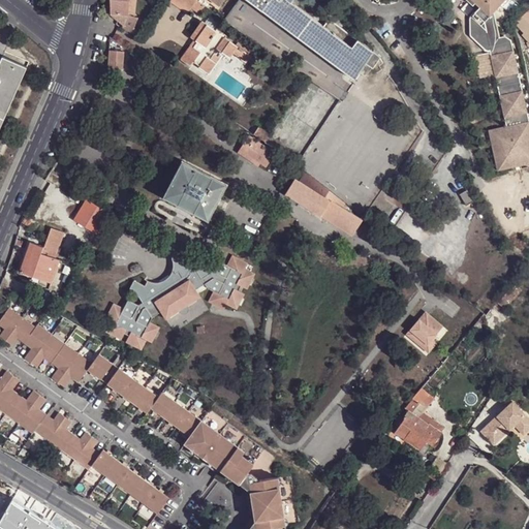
[(110,0),(111,12),(127,14),(128,0),(110,0)]
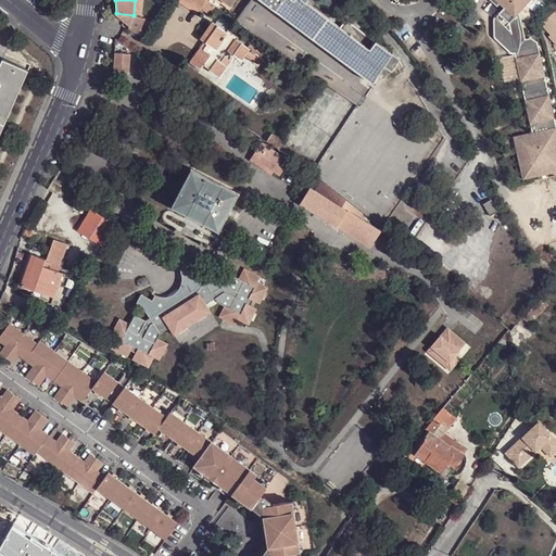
[(199,13),(179,0),(178,0),(178,1),(198,14),(199,13)]
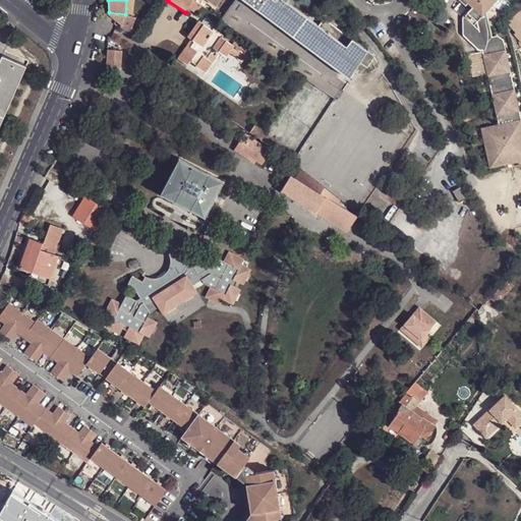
[(168,0),(186,12),(189,8),(189,7),(197,13),(203,6),(200,5),(192,0),(168,0)]
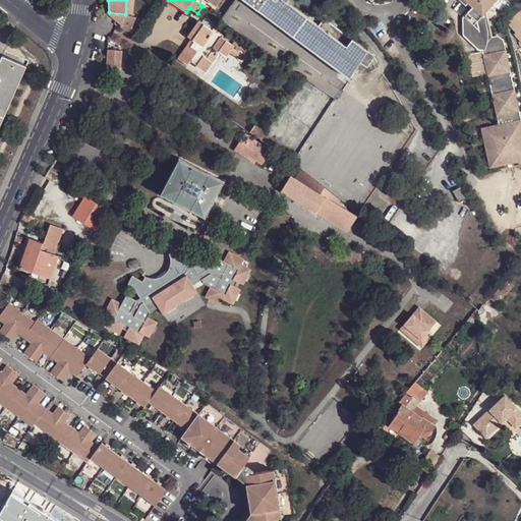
[(366,50),(323,18),(317,24),(285,1),(285,0),(243,0),(349,78),(354,71),(366,50)]
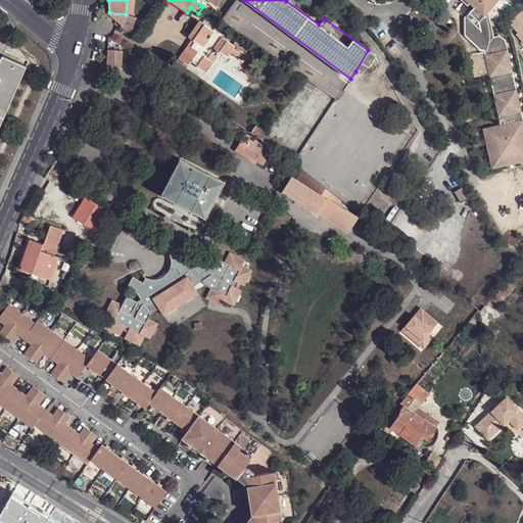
[(522,120),(522,119),(506,41),(506,39),(500,36),(493,37),(491,27),(513,3),(509,0),(465,0),(474,7),(469,13),(467,15),(466,15),(466,16),(465,16),(465,17),(465,33),(465,34),(466,34),(466,35),(467,36),(480,49),(481,49),(482,49),(483,49),(501,125),(522,120)]
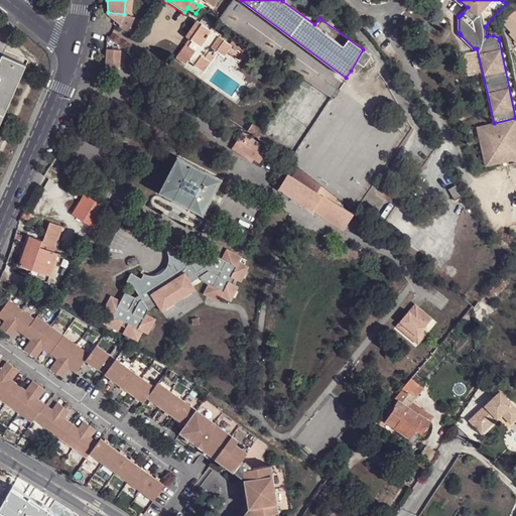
[(515,9),(502,22),(511,32),(510,34),(515,40),(515,9)]
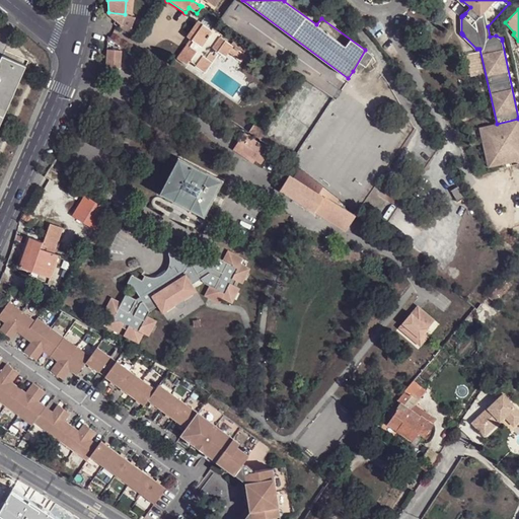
[(120,24),(120,27),(129,32),(131,27),(135,18),(127,15),(125,14),(108,12),(108,14),(120,24)]
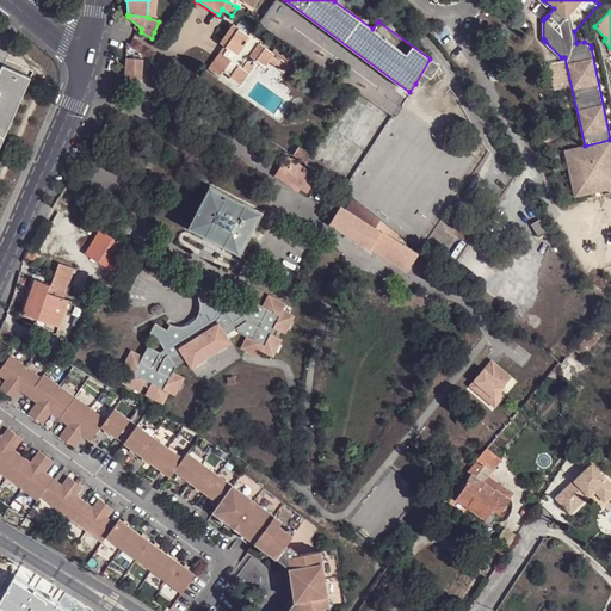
[(224,47),(209,69),(239,91),(255,69),(254,68),(258,62),(266,68),(270,63),(284,74),(290,67),(260,44),(261,43),(251,35),(250,36),(234,25),(220,43),(224,47)]
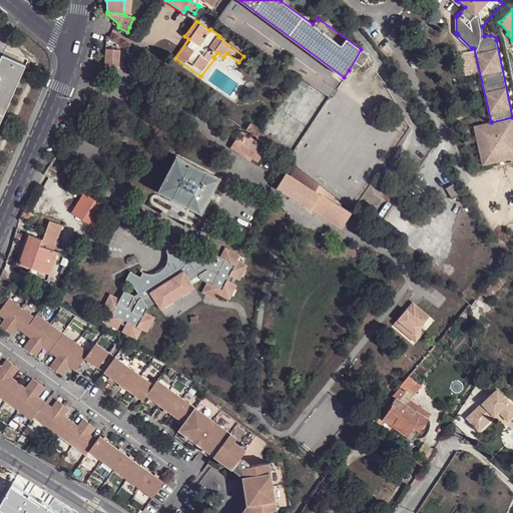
[(129,27),(127,32),(134,37),(137,32),(129,27)]
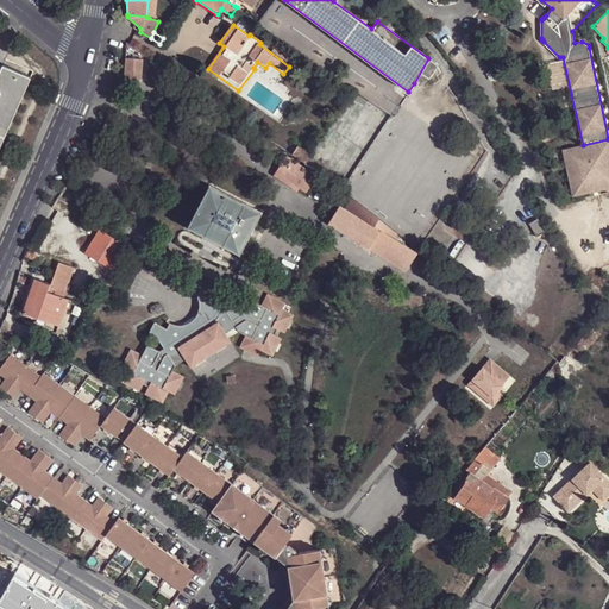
[(142,80),(143,58),(125,57),(124,77),(142,80)]
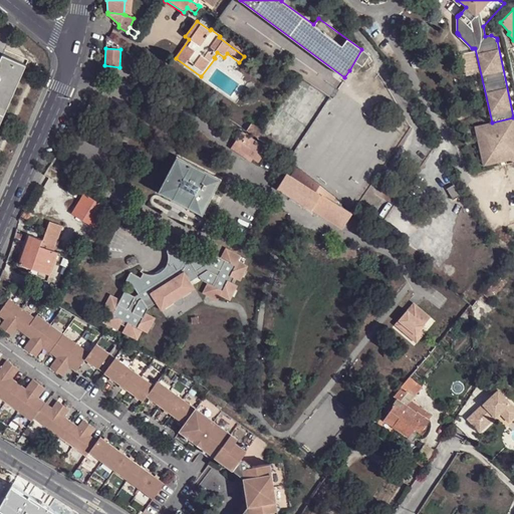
[(361,49),(349,70),(355,75),(361,66),(362,66),(370,55),(361,49)]
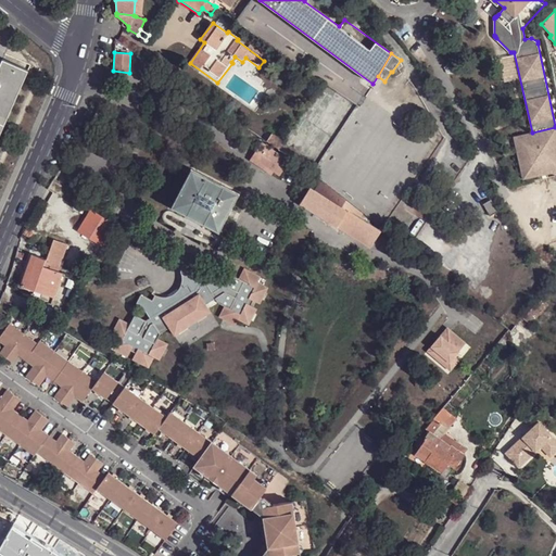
[(2,58),(0,63),(0,122),(4,124),(28,70),(2,58)]
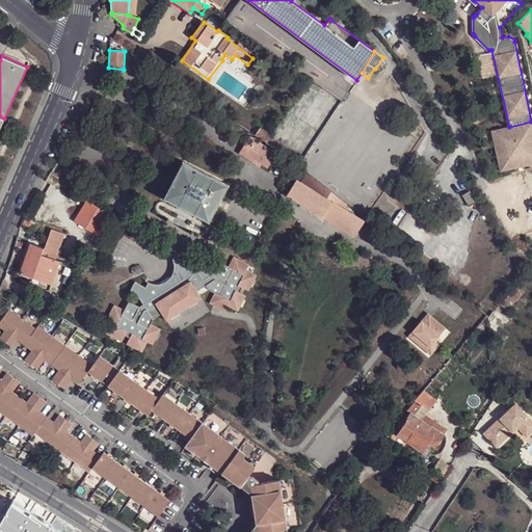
[(531,122),(509,127),(491,131),(501,171),(531,164),(531,122)]
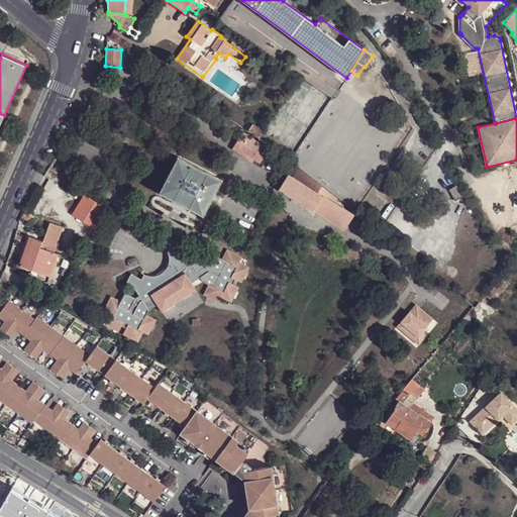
[(248,132),(260,140),(265,132),(252,125),(248,132)]
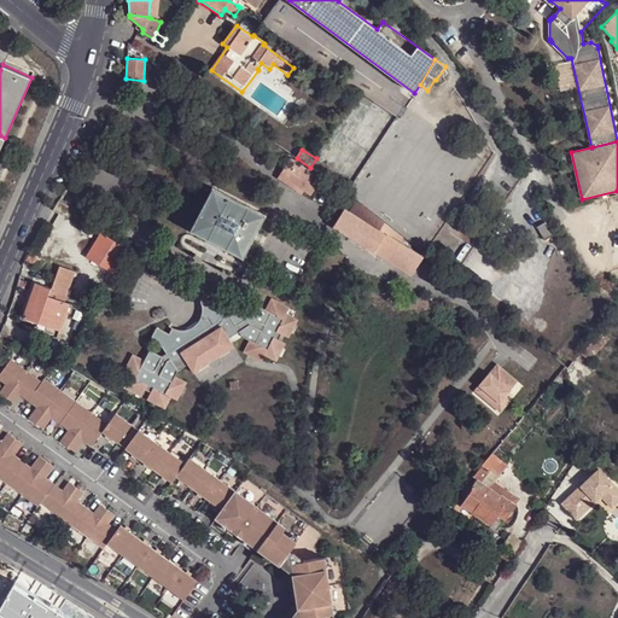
[(321,180),(291,158),(280,174),(303,190),(312,196),(321,180)]
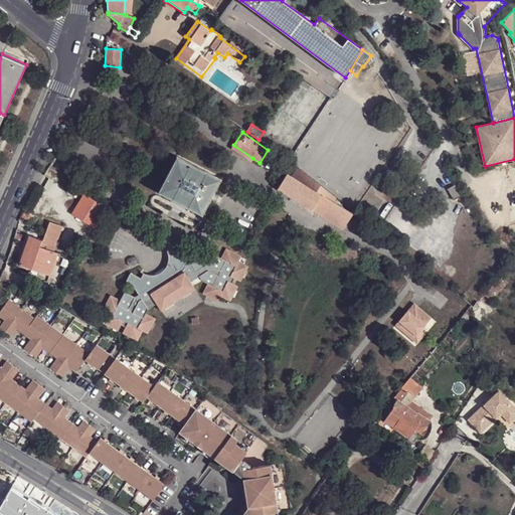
[(252,158),(233,145),(232,147),(251,160),(252,158)]
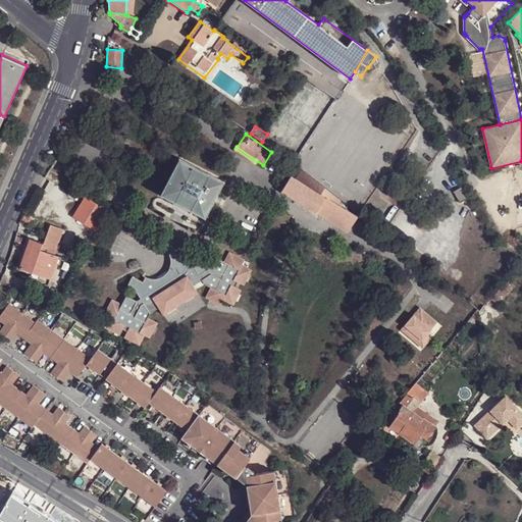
[(224,183),(179,160),(161,196),(174,203),(192,212),(205,218),(224,183)]
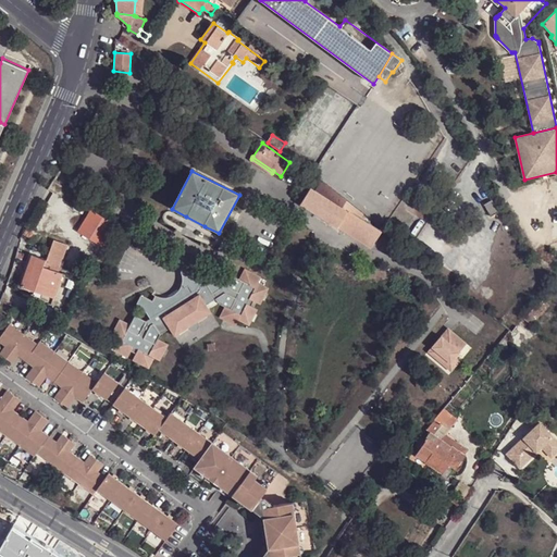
[(300,203),(300,205),(370,248),(381,231),(361,219),(364,214),(318,177),(313,173),(307,184),(302,181),(292,199),(300,203)]
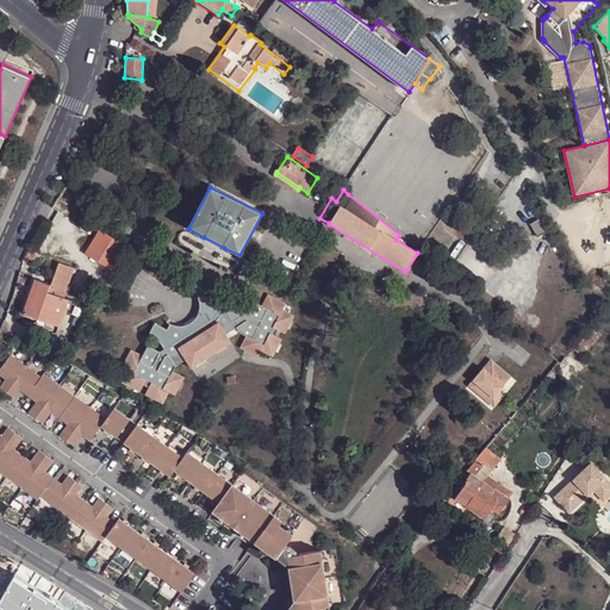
[(122,231),(128,222),(123,219),(117,229),(122,231)]
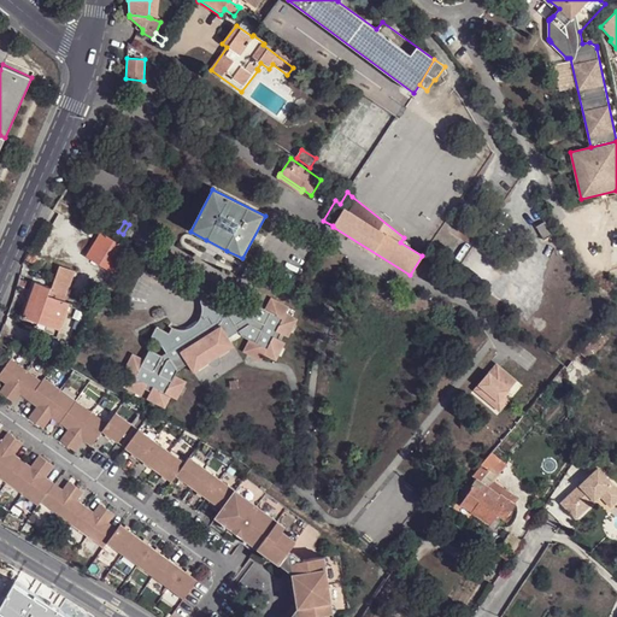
[(545,222),(536,227),(545,239),(552,235),(545,222)]
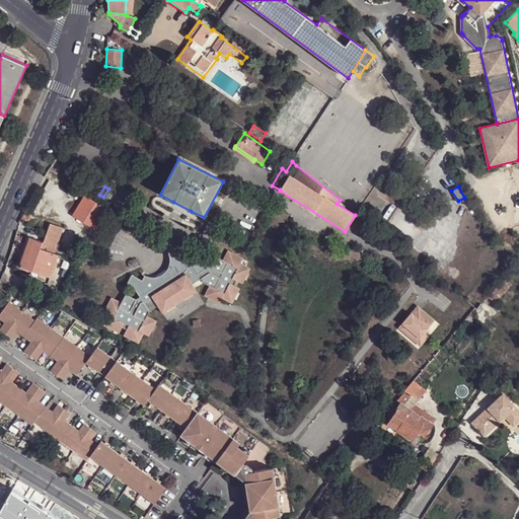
[(84,196),(72,216),(94,230),(106,209),(84,196)]
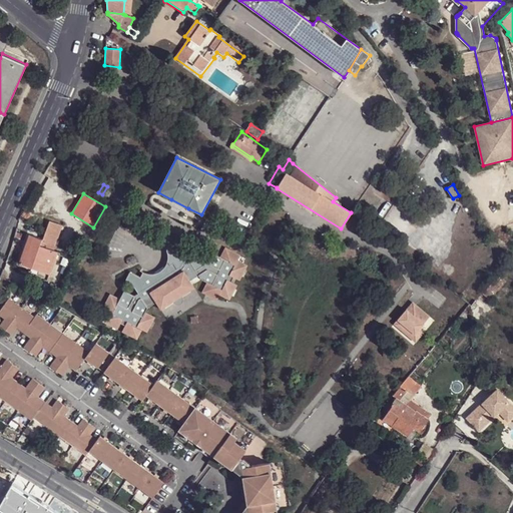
[(28,218),(32,211),(25,207),(21,212),(21,214),(28,218)]
